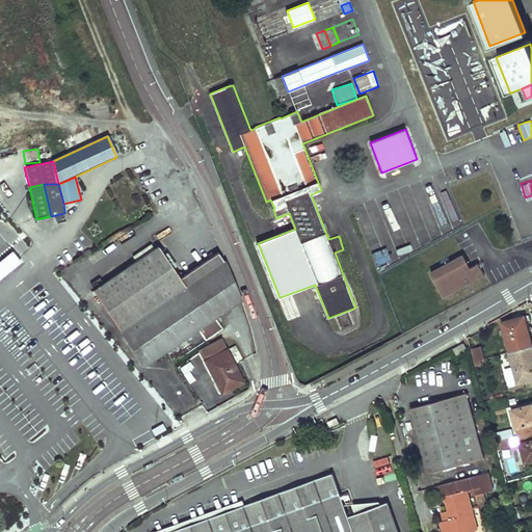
[(159,246),(155,248),(152,244),(134,256),(137,261),(105,283),(101,277),(91,283),(95,289),(94,289),(122,331),(147,367),(200,330),(206,340),(223,328),(217,318),(240,301),(242,300),(227,260),(225,261),(224,260),(219,253),(181,278),(159,246)]
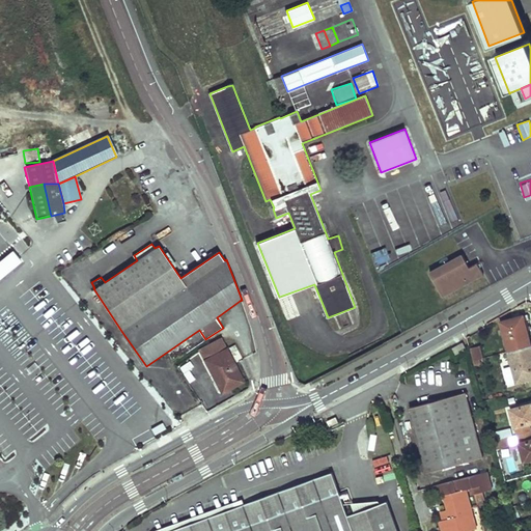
[(387,261),(382,246),(370,249),(374,266),(387,261)]
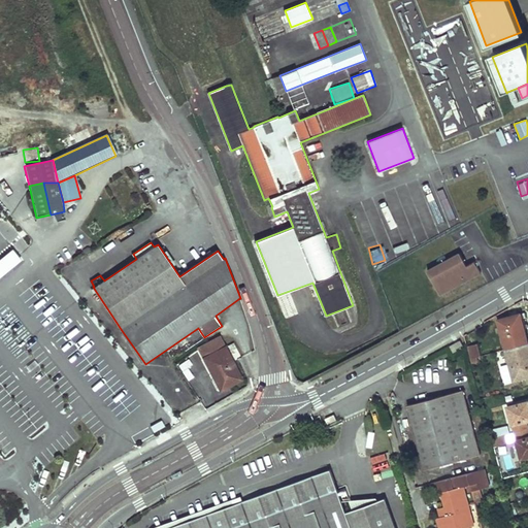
[(0,259),(0,276),(5,272),(21,260),(12,249),(0,259)]
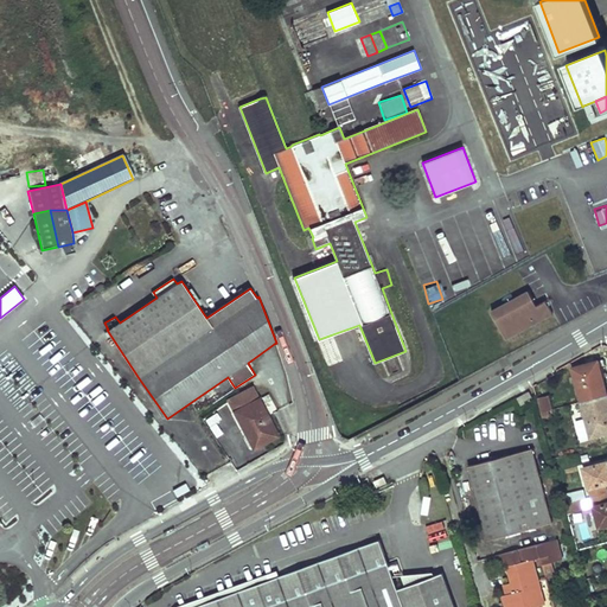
[(538,306),(530,292),(492,313),(506,340),(555,315),(551,310),(547,301),(538,306)]
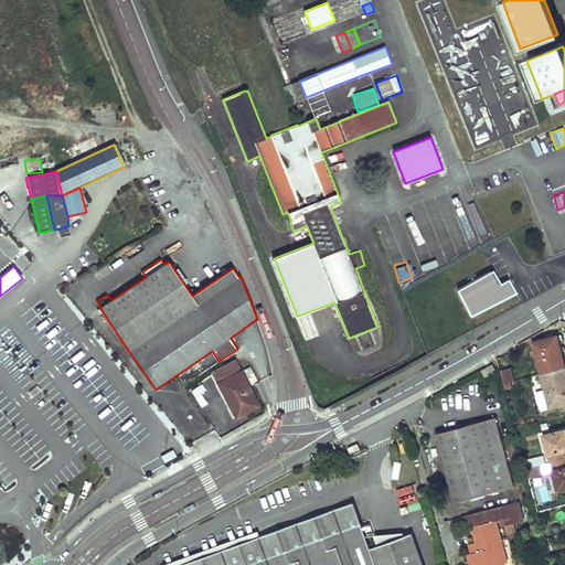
[(561,336),(534,342),(542,373),(564,368),(561,352),(564,351),(561,336)]
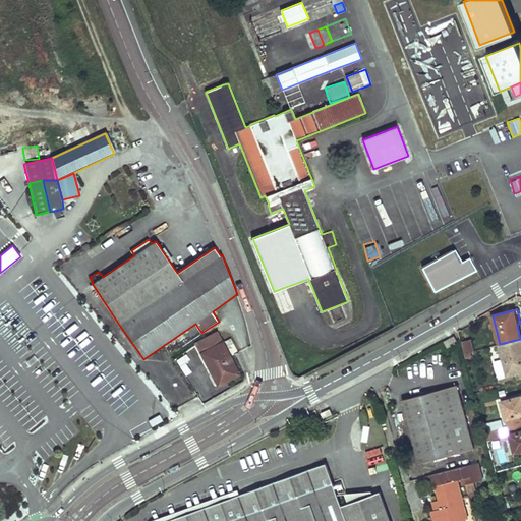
[(218,333),(197,343),(199,347),(203,353),(211,368),(216,366),(219,370),(217,371),(222,383),(238,374),(218,333)]
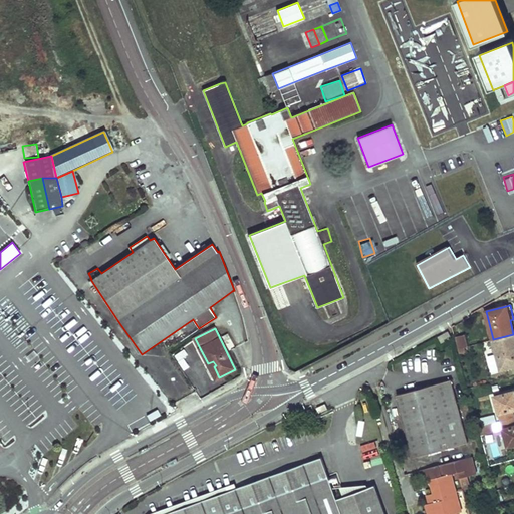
[(449,332),(439,337),(441,342),(451,337),(449,332)]
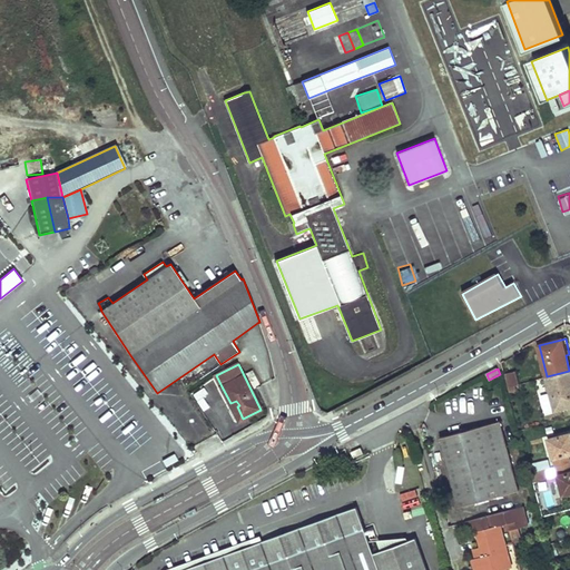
[(569,371),(547,376),(548,380),(553,404),(554,410),(569,405),(569,371)]
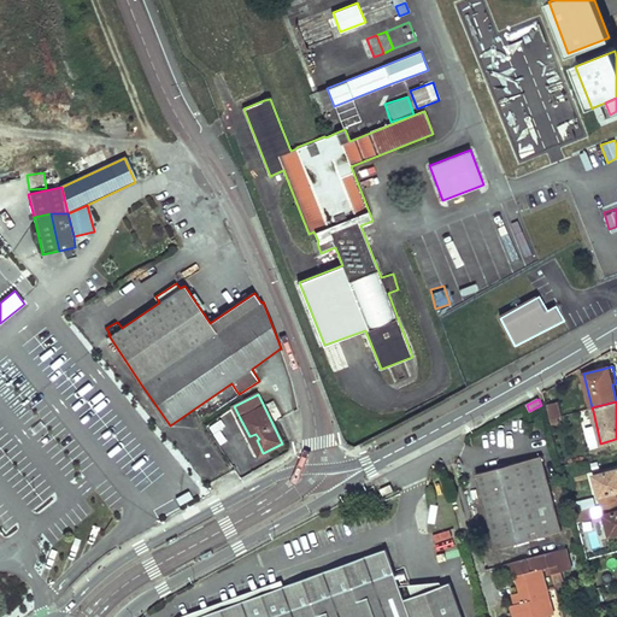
[(563,417),(558,403),(546,406),(552,425),(559,423),(558,418),(563,417)]
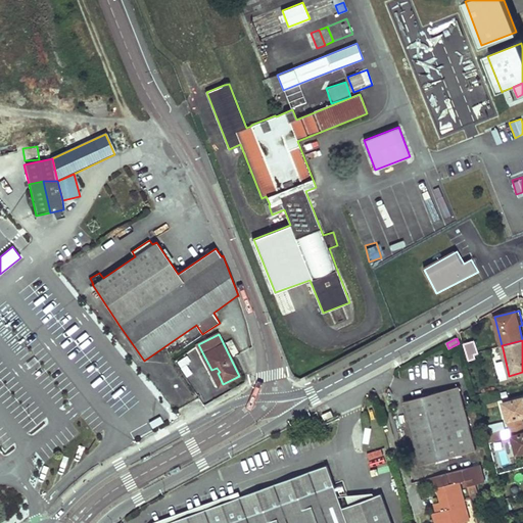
[(508,371),(503,348),(496,350),(503,373),(508,371)]
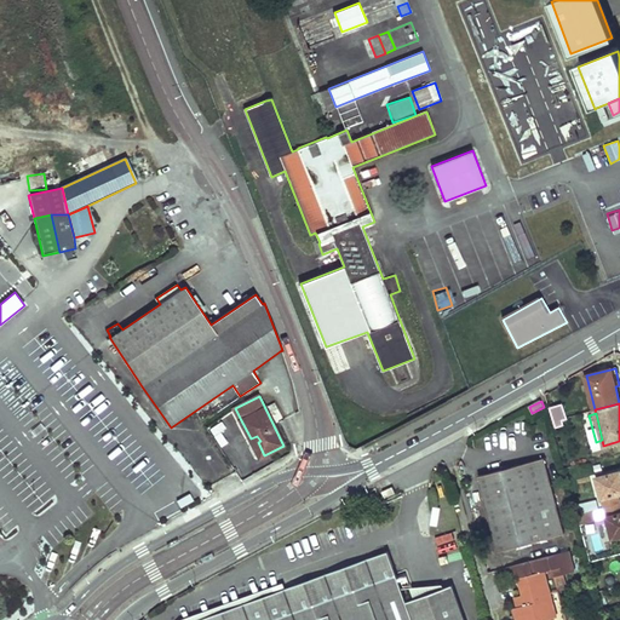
[(480,476),(499,551),(564,533),(544,458),(480,476)]
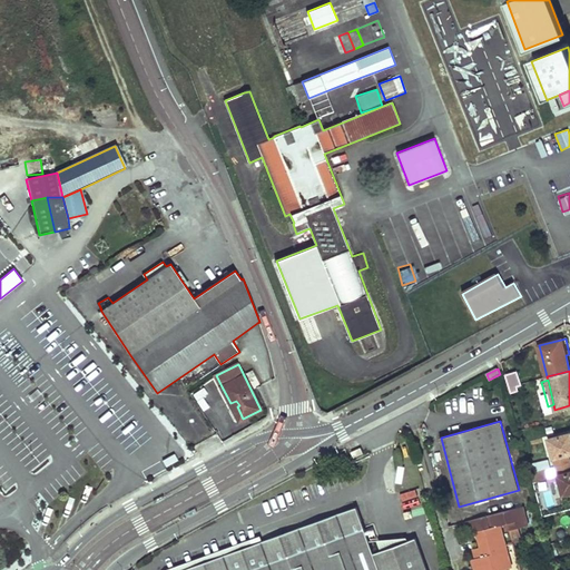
[(569,434),(549,440),(556,467),(569,462),(569,461),(568,454),(569,453),(569,434)]
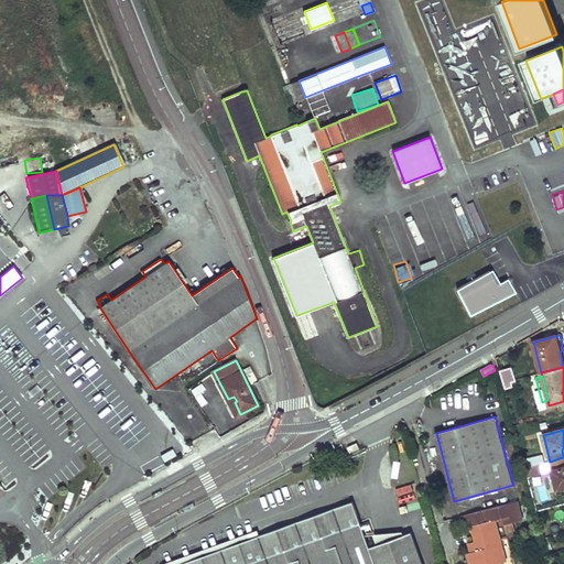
[(179,446),(169,453),(173,459),(183,453),(179,446)]
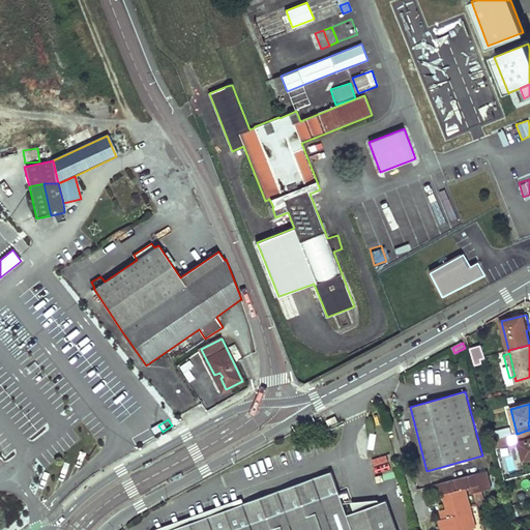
[(529,430),(517,434),(524,461),(529,458),(529,430)]
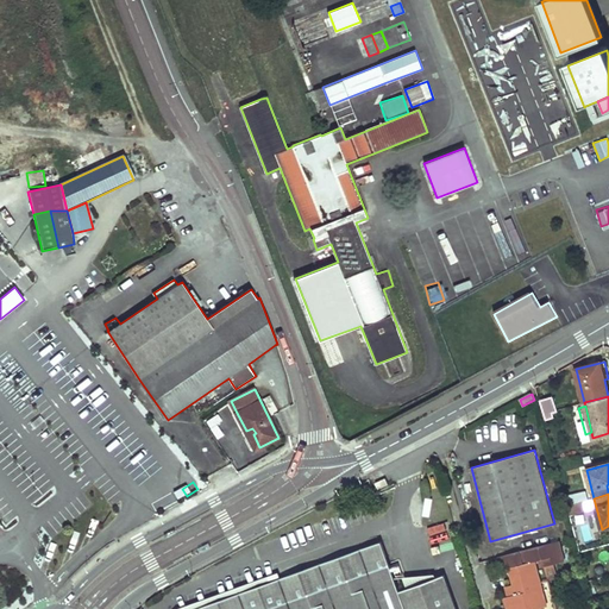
[(432,497),(420,496),(418,516),(428,518),(432,497)]
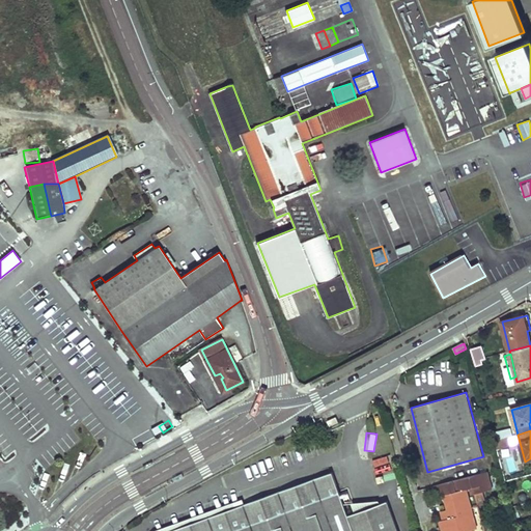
[(510,445),(508,437),(496,440),(498,449),(510,445)]
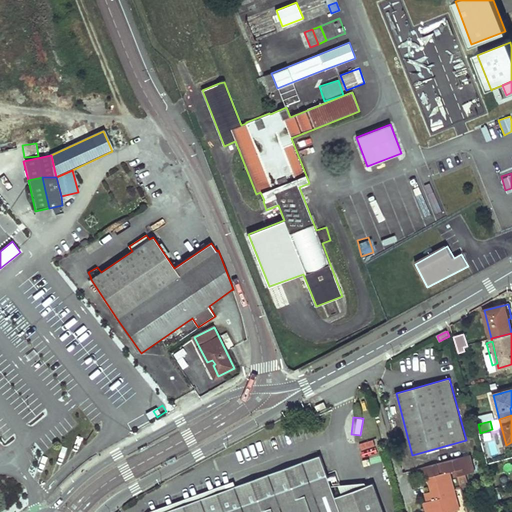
[(235,486),(163,511),(148,511),(149,511),(148,511),(382,511),(373,483),(335,497),(320,455),(235,486)]
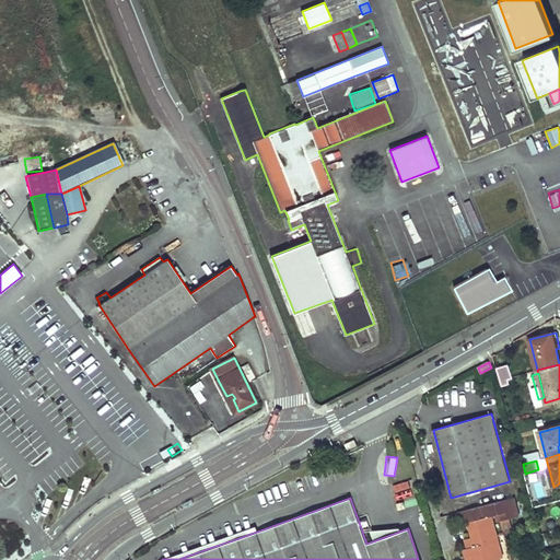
[(514,498),(457,512),(457,513),(461,524),(469,522),(473,537),(475,546),(469,548),(465,549),(467,559),(491,559),(503,557),(492,515),(497,514),(499,522),(520,516),(514,498)]
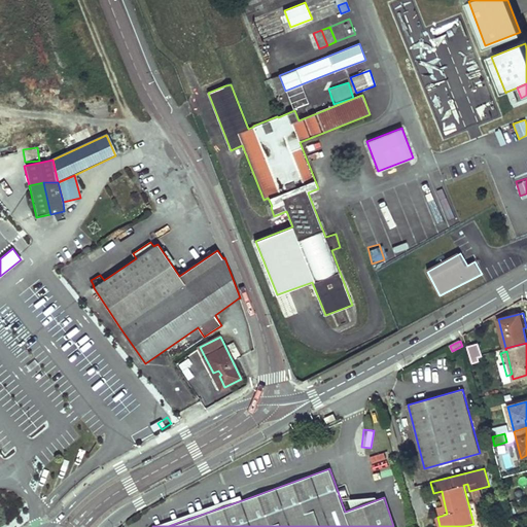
[(153,526),(152,526),(168,526),(242,500),(240,495),(153,526)]
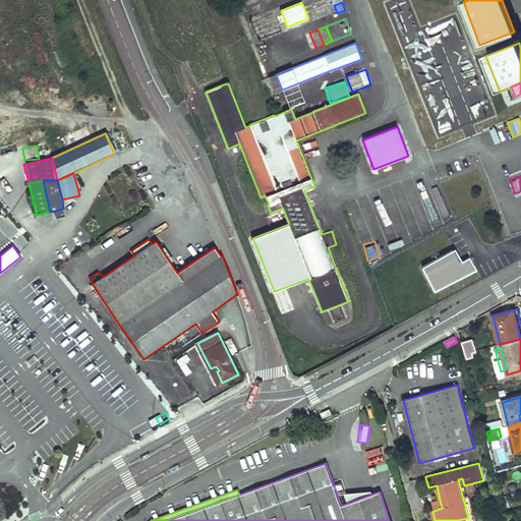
[(424,520),(422,512),(409,516),(410,520),(424,520)]
